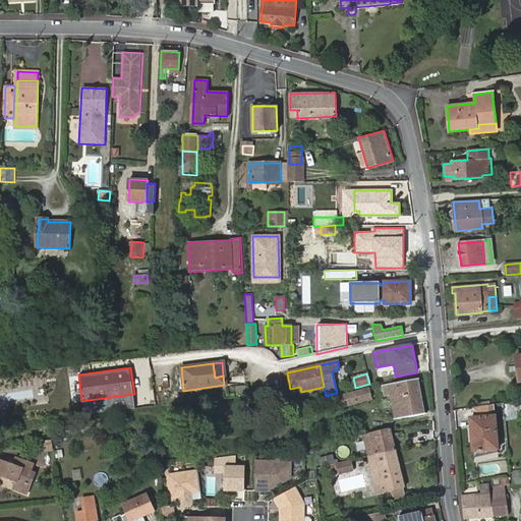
[(390,389),(391,395),(395,418),(424,413),(417,379),(383,386),(384,391),(390,389)]
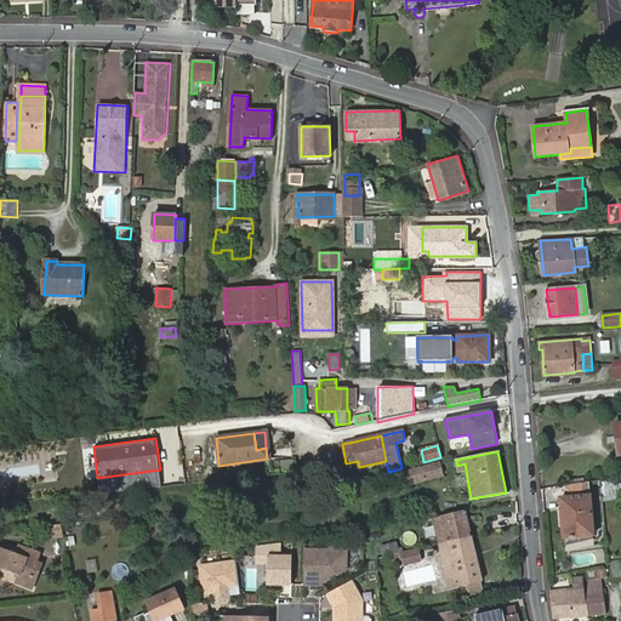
[(283,461),(284,471),(294,469),(292,460),(283,461)]
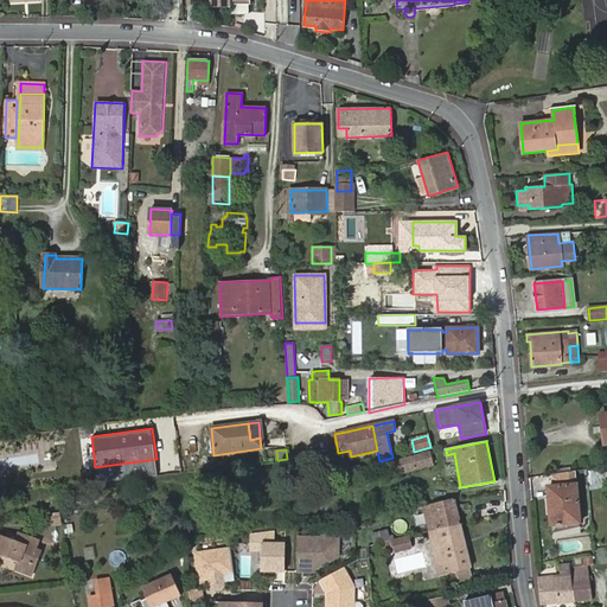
[(389,462),(390,467),(398,466),(401,474),(434,465),(430,452),(389,462)]
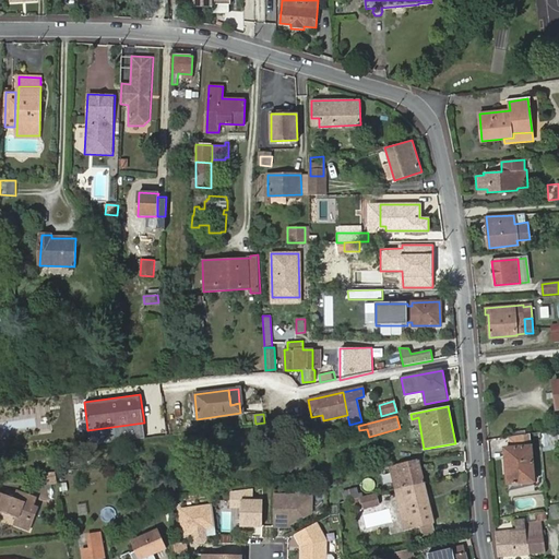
[(144,423),(87,430),(90,443),(145,436),(144,423)]
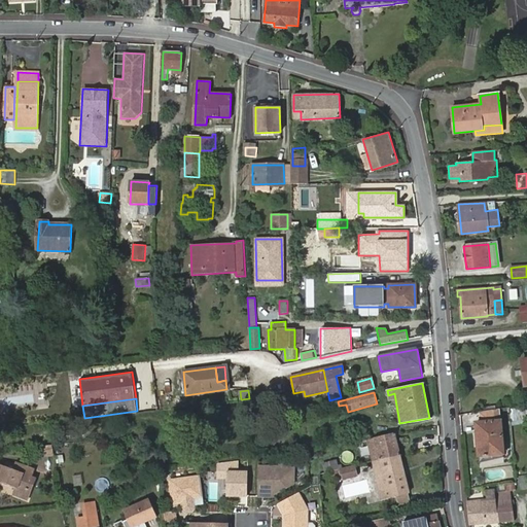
[(526,405),(510,408),(511,421),(526,418),(526,405)]
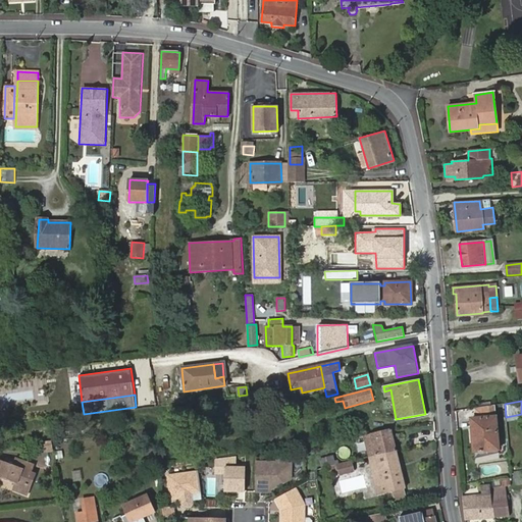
[(496,406),(474,409),(475,419),(471,419),(473,438),(477,438),(478,447),(499,445),(496,406)]
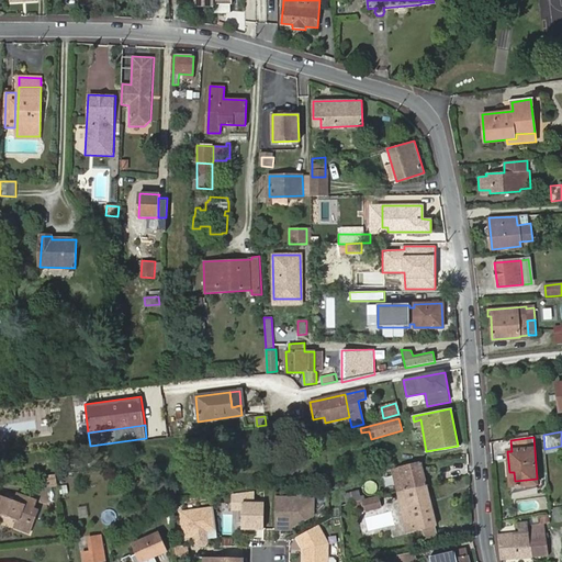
[(397,492),(426,484),(420,462),(392,470),(397,492)]
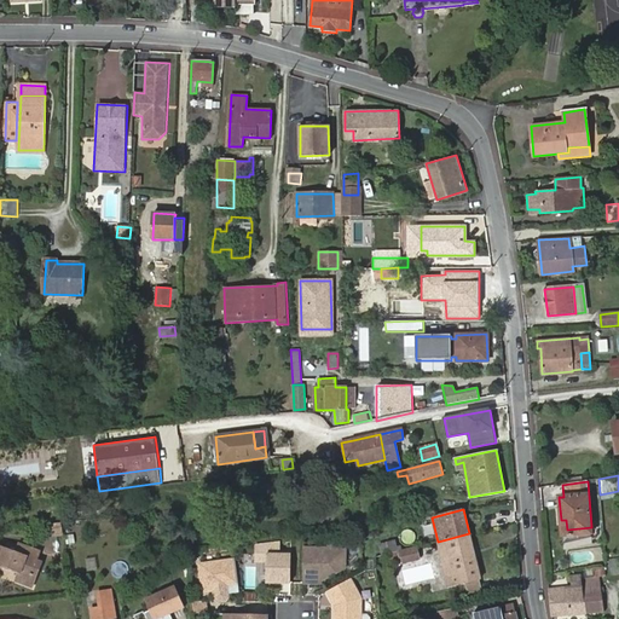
[(566,520),(561,520),(562,537),(593,534),(591,527),(567,530),(566,520)]
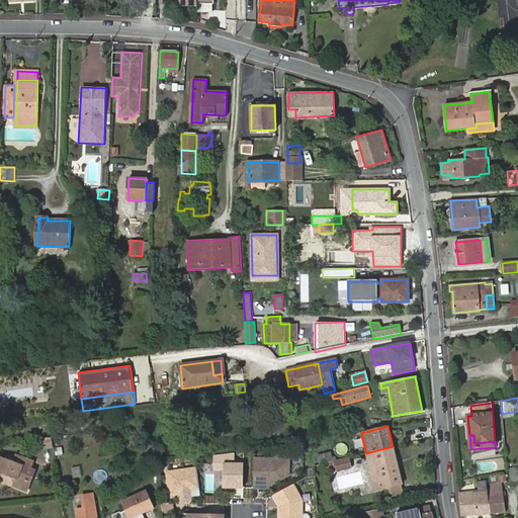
[(54,446),(52,437),(42,438),(45,447),(54,446)]
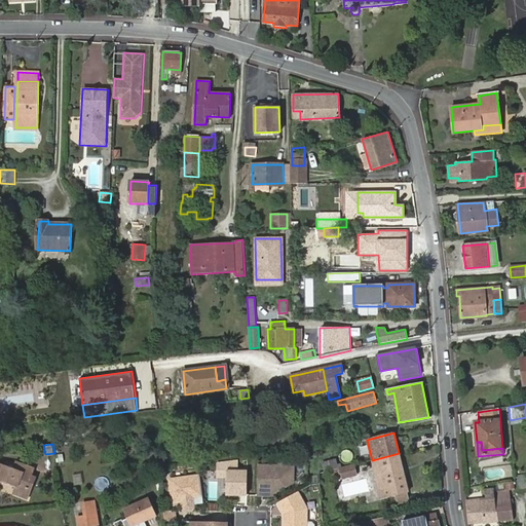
[(408,490),(399,453),(372,460),(376,478),(382,476),(386,496),(395,494),(407,491),(408,490)]
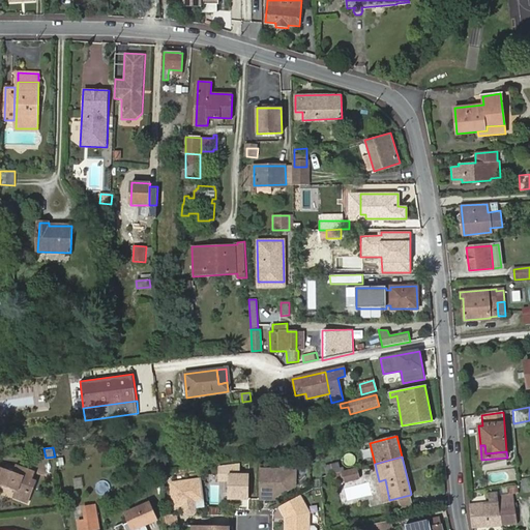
[(325,465),(327,474),(342,471),(339,462),(325,465)]
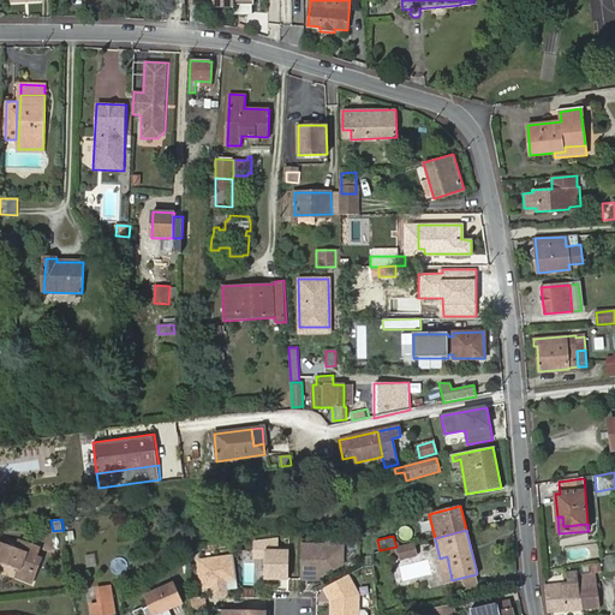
[(0,543),(0,560),(18,567),(15,578),(33,585),(43,557),(37,555),(41,547),(21,539),(17,550),(0,543)]
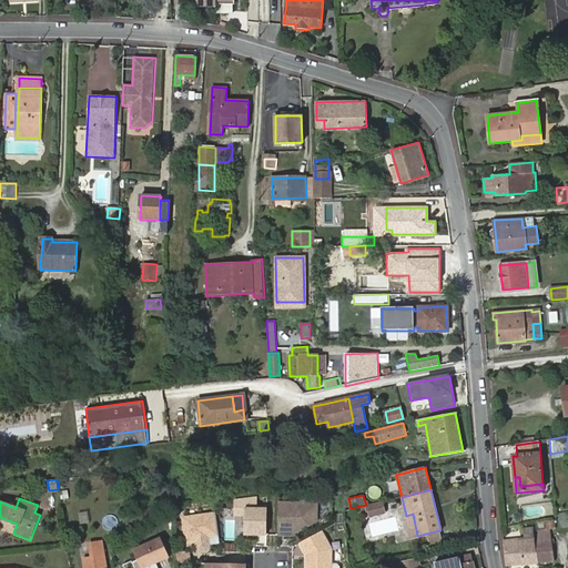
[(300,503),(277,501),(277,535),(294,535),(294,530),(297,530),(316,521),(317,499),(301,499),(300,503)]
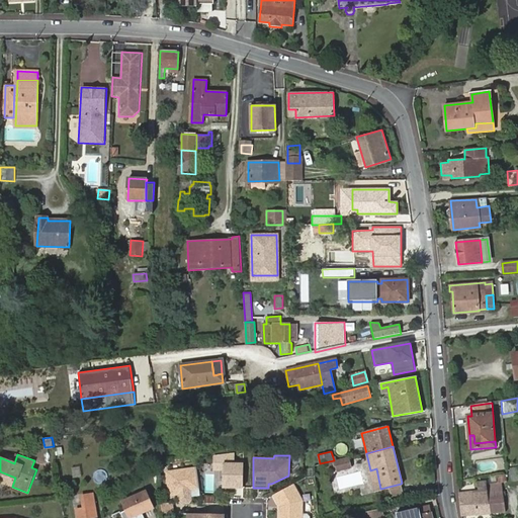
[(352,467),(349,457),(334,461),(336,467),(337,471),(352,467)]
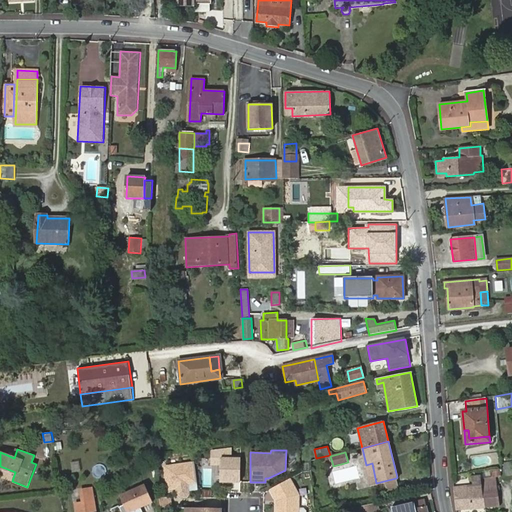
[(240,479),(241,456),(231,455),(231,458),(220,458),(220,482),(230,481),(230,479),(240,479)]
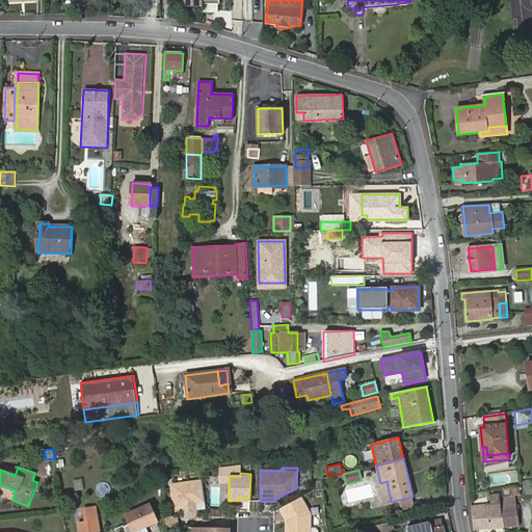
[(345,480),(343,474),(334,476),(336,482),(345,480)]
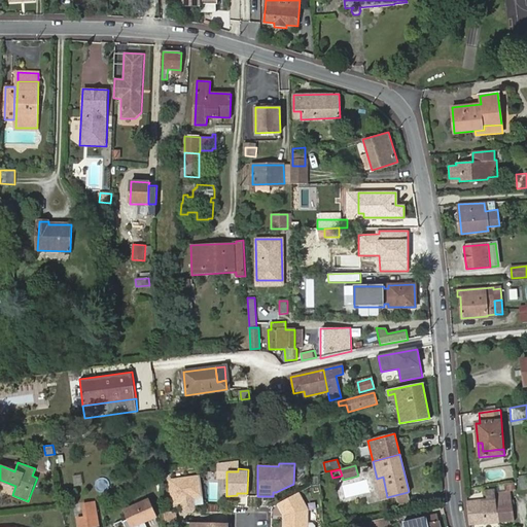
[(203,494),(200,472),(169,477),(172,500),(183,499),(182,496),(203,494)]
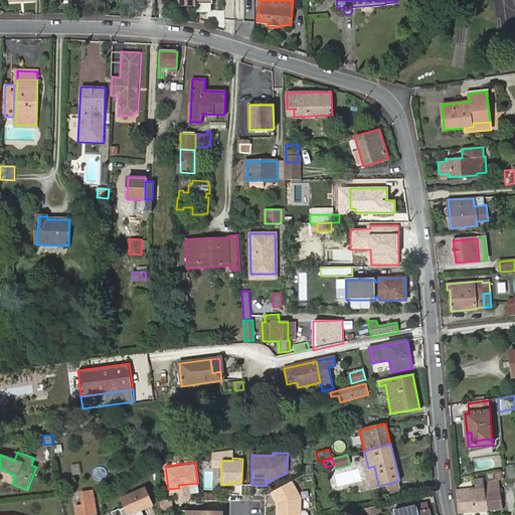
[(374,466),(368,468),(373,487),(378,486),(374,466)]
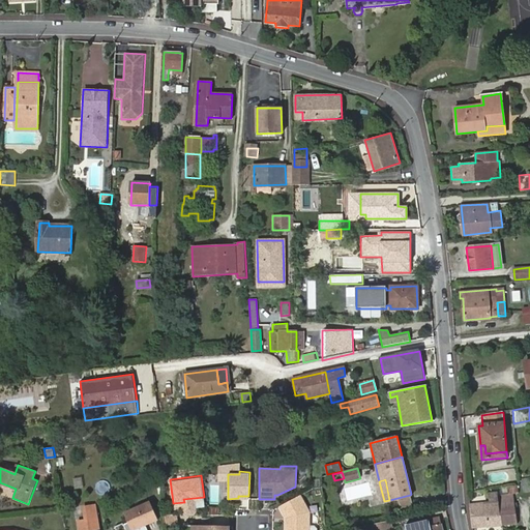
[(498,494),(499,496),(513,494),(519,493),(518,486),(498,489),(498,494)]
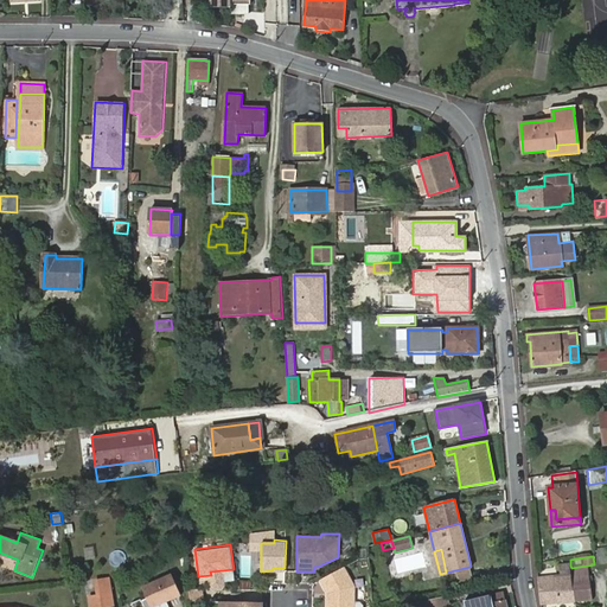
[(353,587),(343,566),(320,579),(328,592),(330,592),(331,594),(328,596),(327,606),(353,606),(353,602),(353,587)]
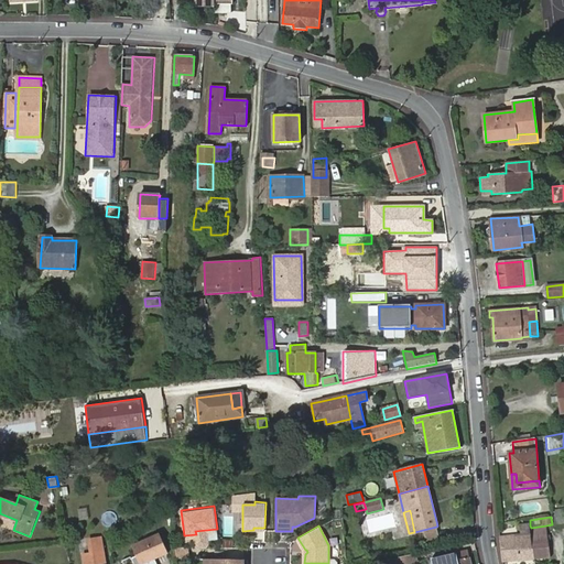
[(531,528),(530,525),(518,527),(519,533),(500,535),(502,563),(534,560),(531,534),(531,528)]
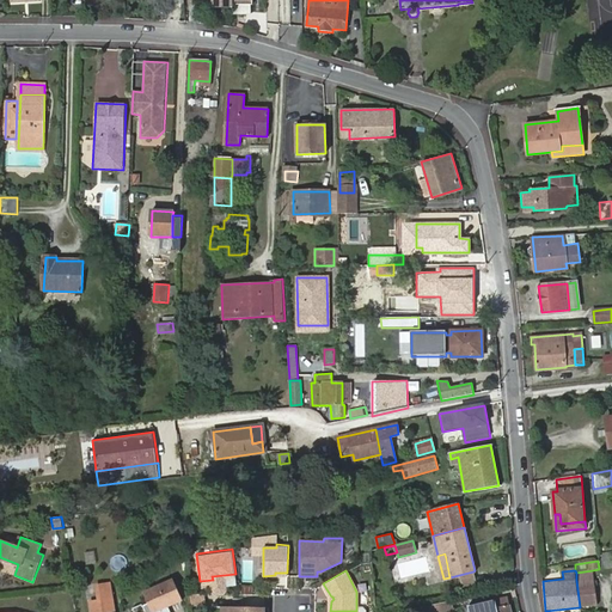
[(473,571),(459,575),(463,587),(477,583),(473,571)]
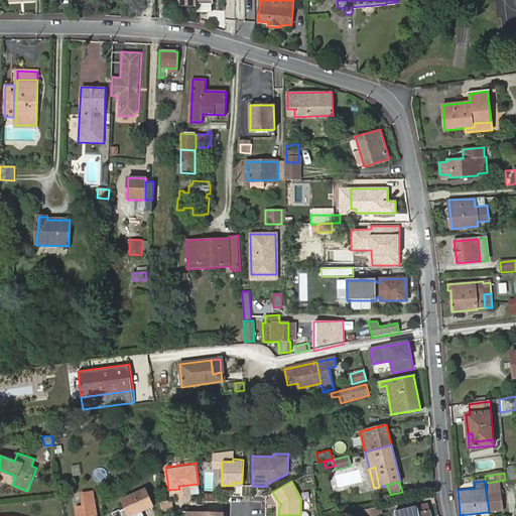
[(486,489),(489,512),(504,510),(501,487),(486,489)]
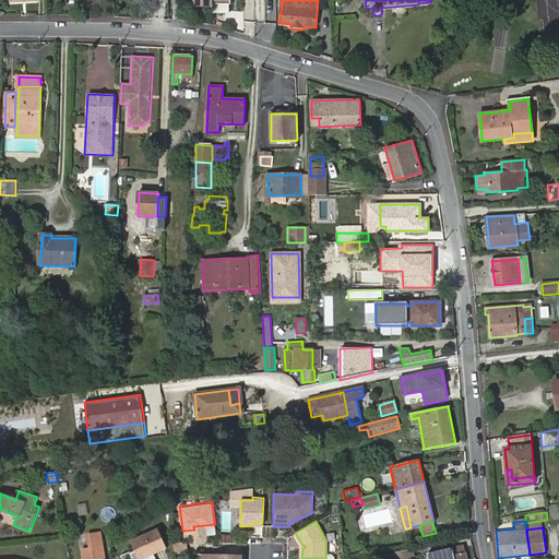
[(140,558),(150,555),(151,555),(166,547),(158,528),(131,540),(134,549),(121,555),(122,558),(140,558)]
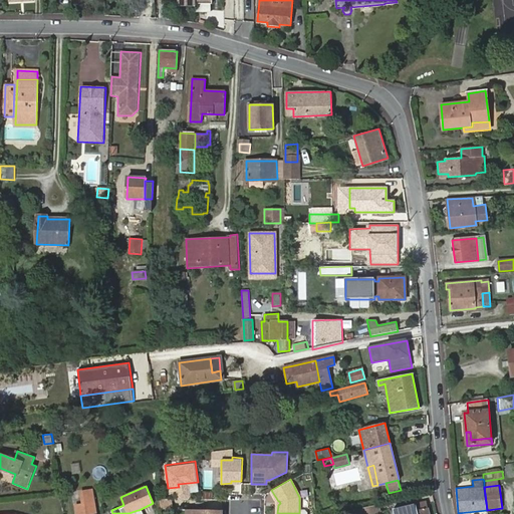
[(96,513),(93,490),(81,492),(83,504),(76,506),(77,513),(96,513)]
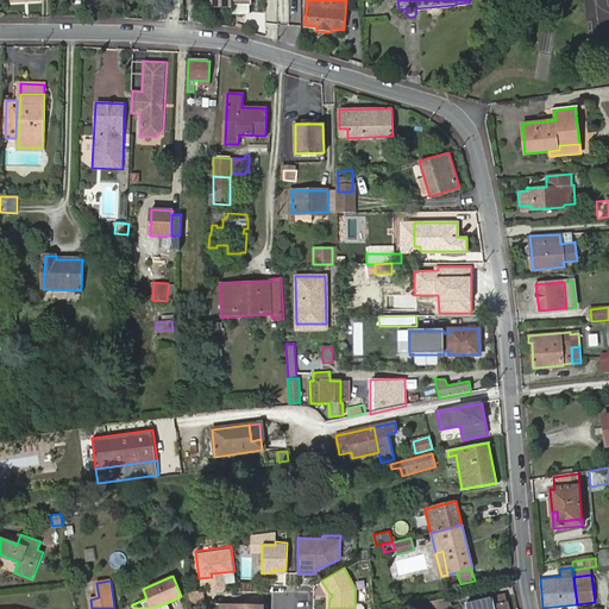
[(202,592),(188,591),(189,603),(202,603),(202,592)]
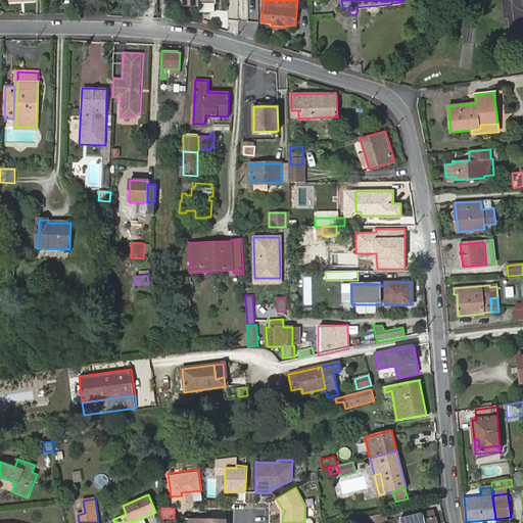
[(433,510),(399,518),(400,522),(436,522),(435,517),(434,517),(433,510)]
